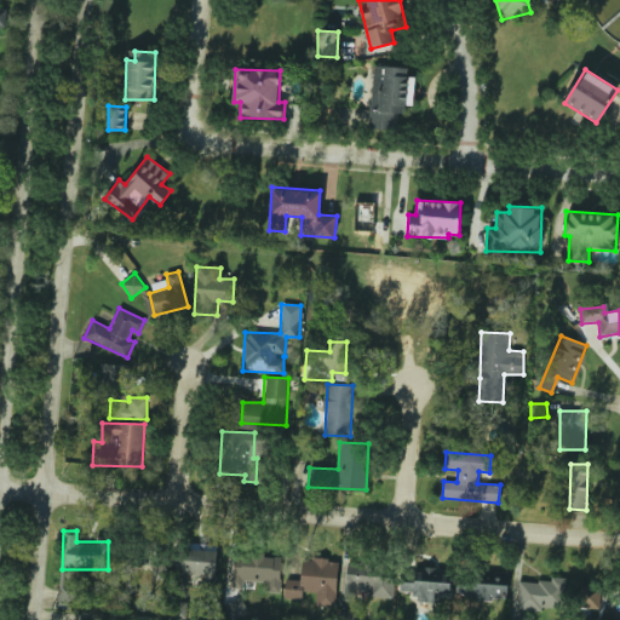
[(217,546),(178,544),(176,583),(214,584),(217,546)]
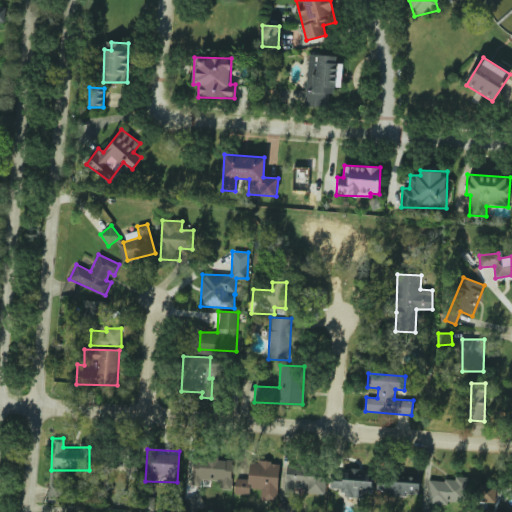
[(191,485),(199,486),(200,479),(221,481),(221,489),(231,489),(232,459),(193,457),(191,485)]
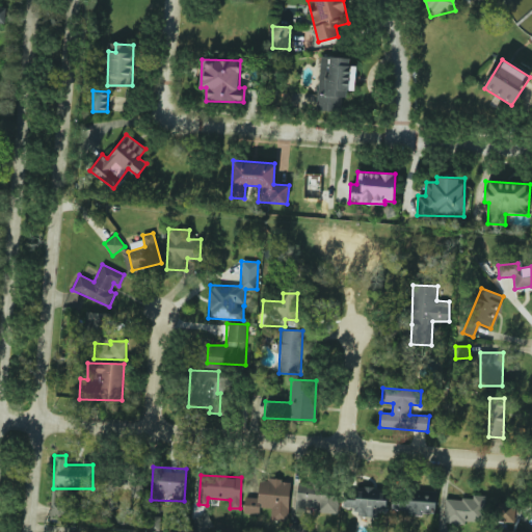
[(243,513),(259,514),(259,507),(272,508),(271,521),(288,522),(290,481),(259,479),(258,498),(244,497),(243,513)]
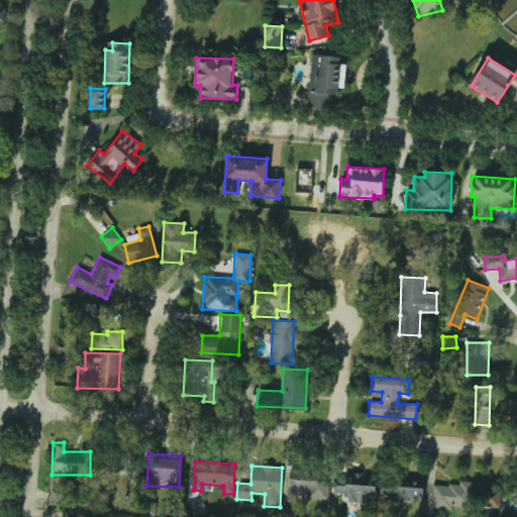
[(328,499),(328,471),(289,470),(288,493),(307,494),(307,498),(328,499)]
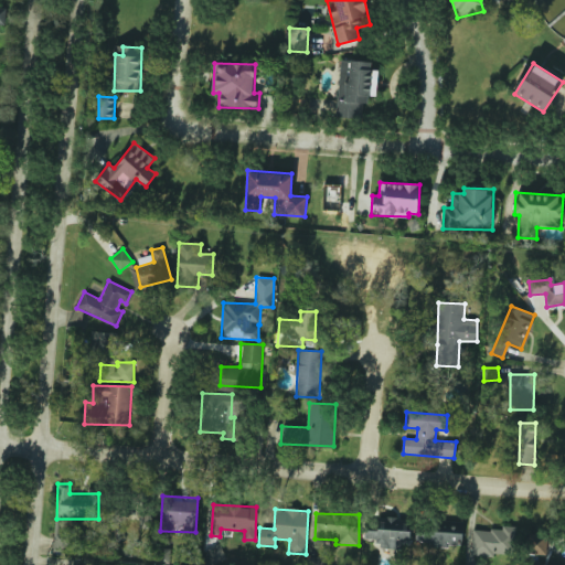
[(409,544),(412,519),(377,518),(376,530),(364,529),(363,539),(380,540),(379,548),(401,550),(401,544),(409,544)]
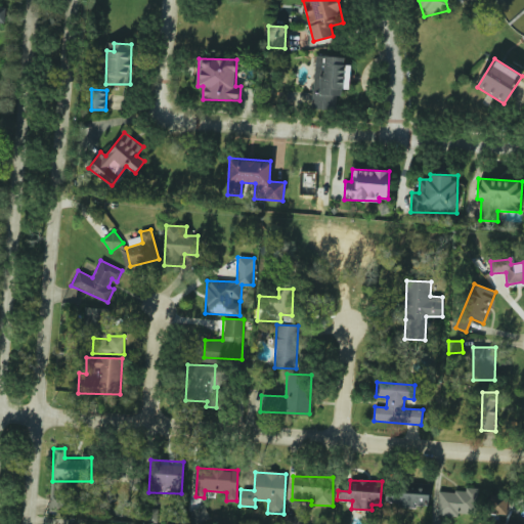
[(385,506),(429,506),(429,485),(386,484),(385,506)]
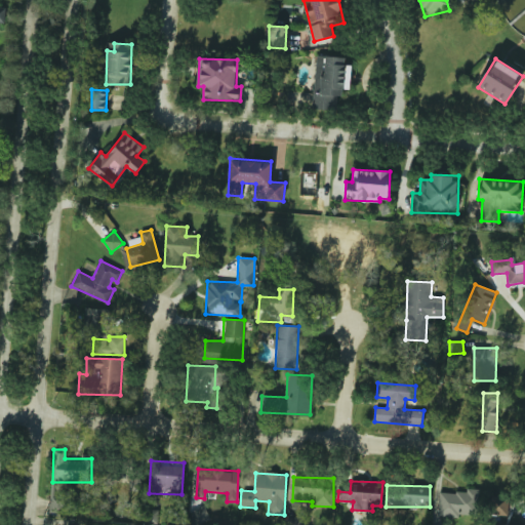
[(479,491),(439,490),(439,516),(479,517),(479,491)]
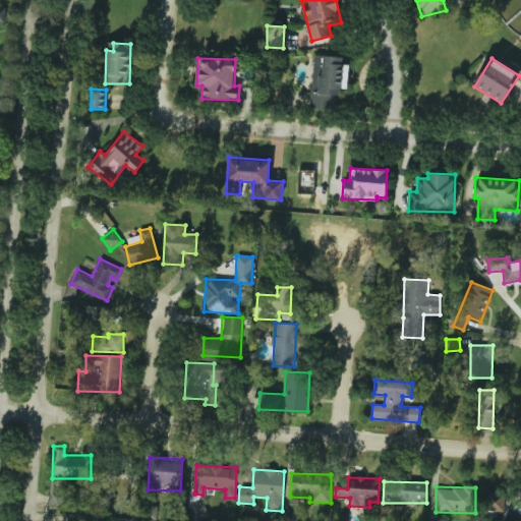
[(504,511),(504,494),(486,493),(485,511),(504,511)]
